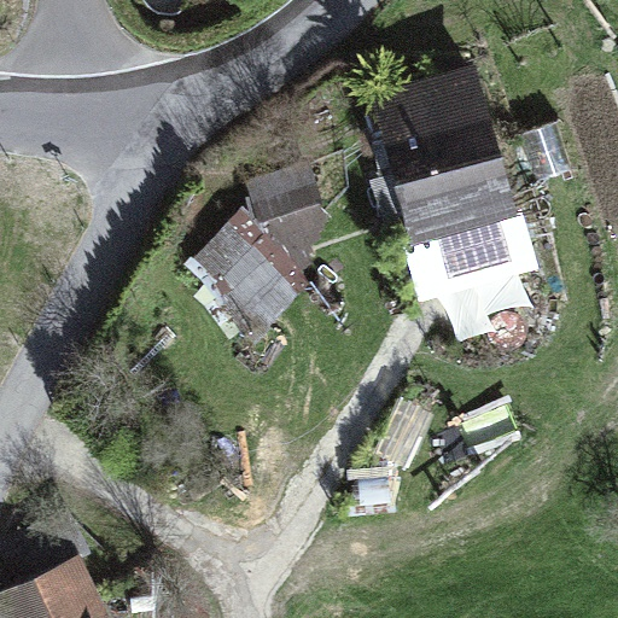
[(476,62),(369,92),(413,242),(519,211),(476,62)]
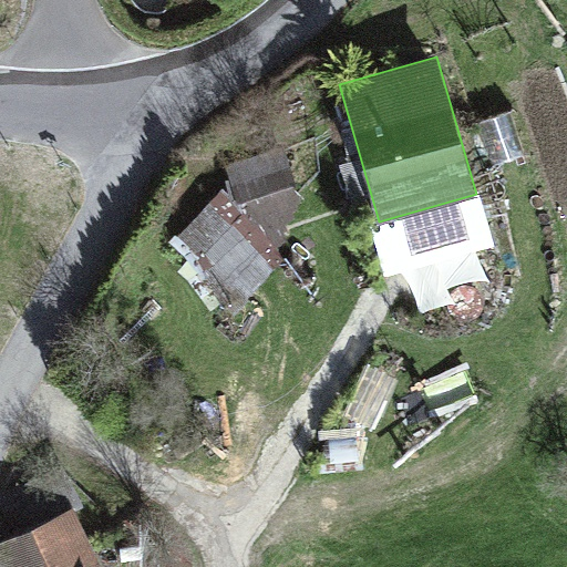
[(287,145),(226,164),(243,212),(279,250),(301,202),(287,145)]
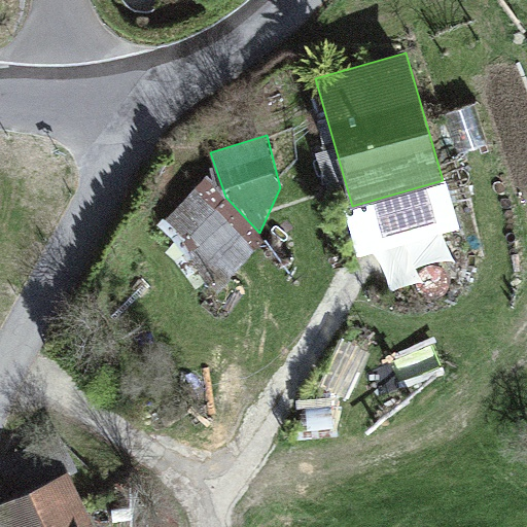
[(268,240),(259,233),(225,197),(208,174),(161,226),(222,291),(268,240)]
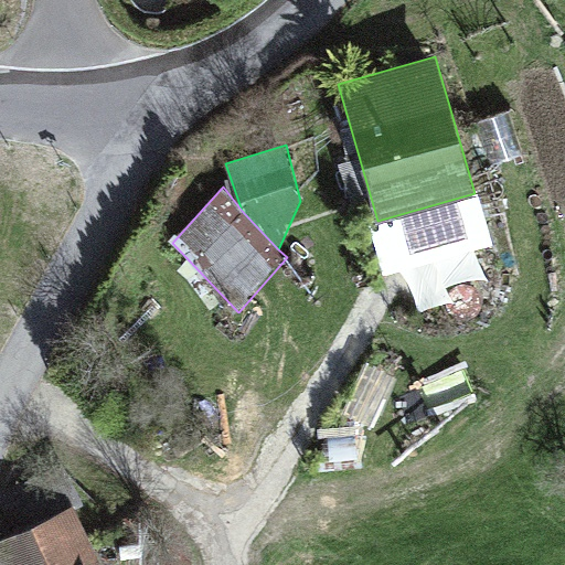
[(479,192),(475,193),(377,221),(368,224),(383,276),(493,244),(479,192)]
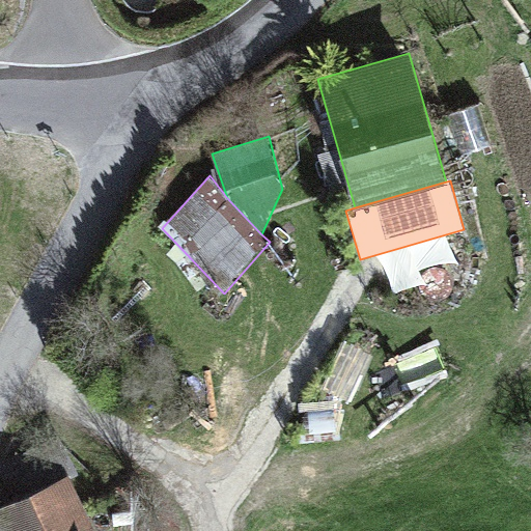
[(0,469),(15,500),(0,507),(0,530),(98,530),(71,474),(78,470),(61,437),(0,466),(0,469)]
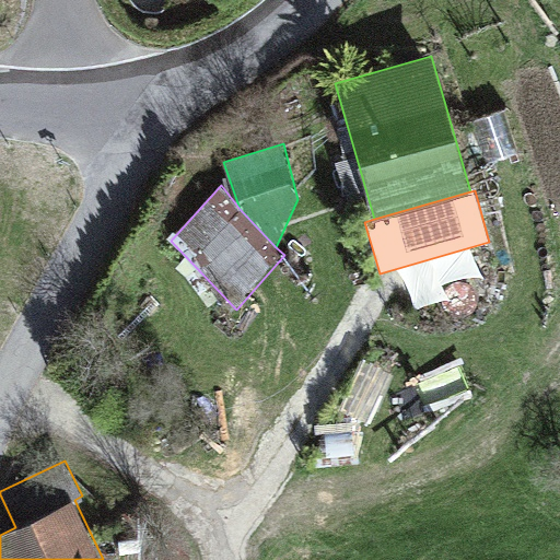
All buildings are outlined.
